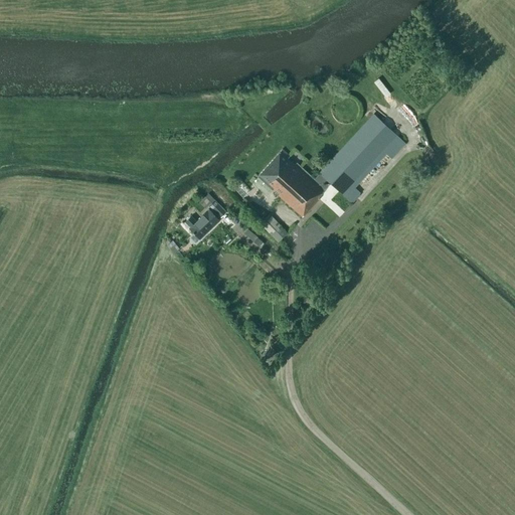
[(331,183),(352,202),(360,194),(359,193),(405,143),(374,114),(315,178),(297,162),(295,165),(288,158),(290,156),(282,149),(258,177),(302,217),(319,198),(318,197),(331,183)]
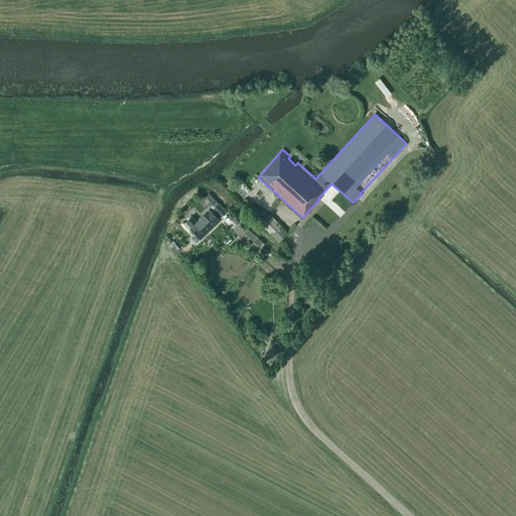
[(242,180),(234,188),(243,198),(251,189),(242,180)]
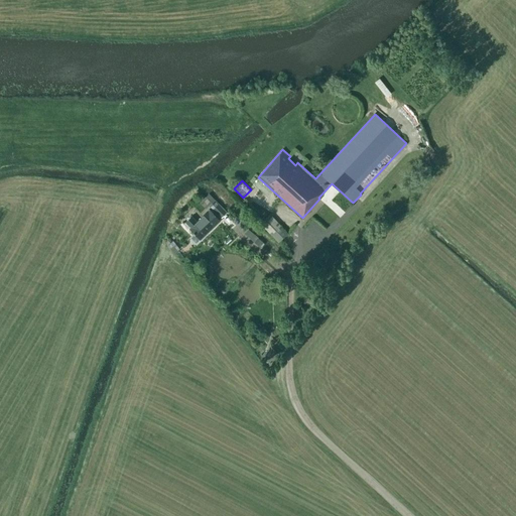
[(205,209),(214,200),(208,194),(200,203),(205,209)]
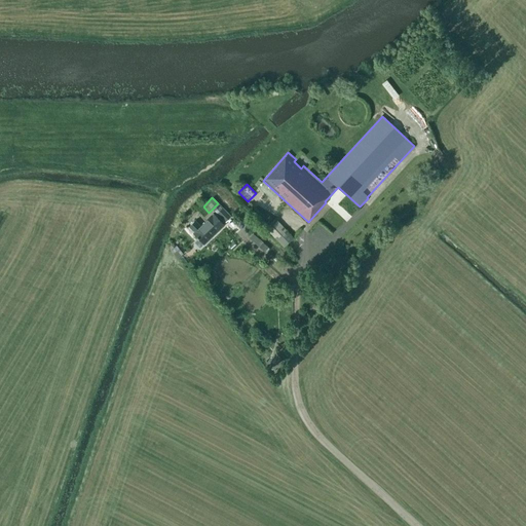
[(224,222),(231,216),(219,203),(213,210),(224,222)]
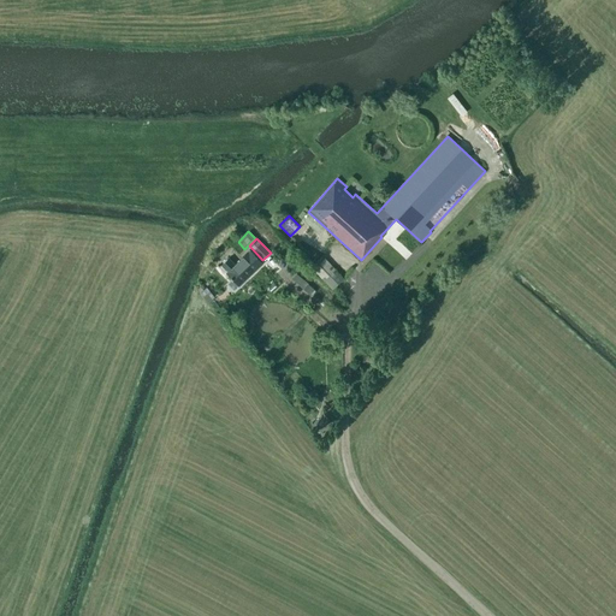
[(226,272),(226,273),(230,277),(230,278),(231,279),(232,279),(238,285),(261,264),(249,250),(235,265),(227,258),(220,265),(226,272)]
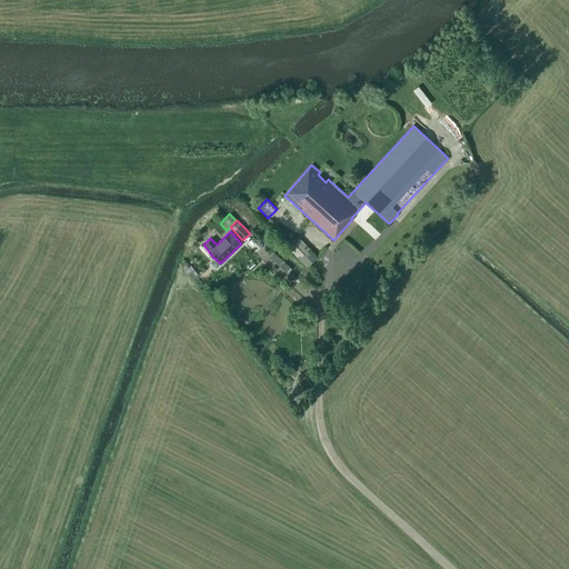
[(306,267),(317,257),(298,237),(288,247),(306,267)]
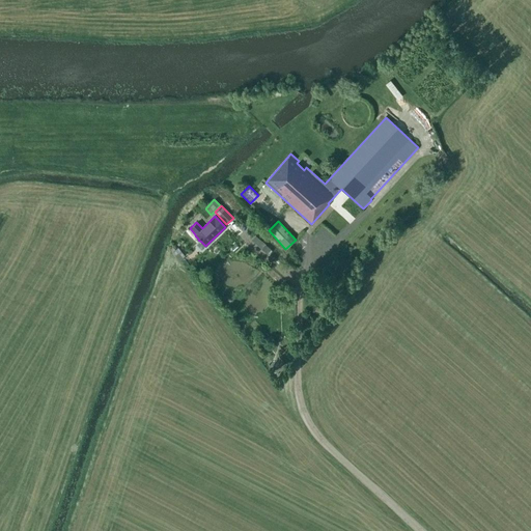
[(263,252),(268,247),(254,234),(250,240),(263,252)]
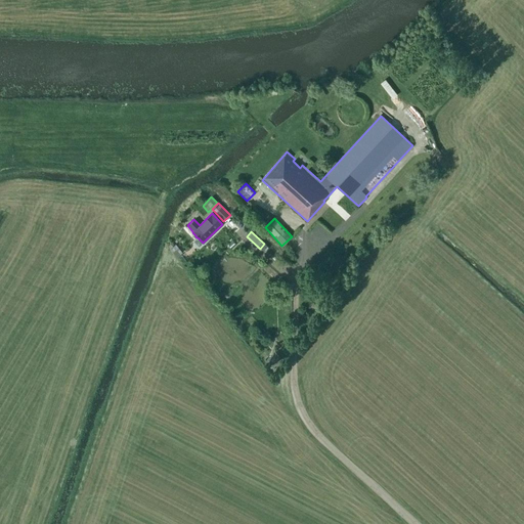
[(274,352),(266,360),(273,368),(281,360),(274,352)]
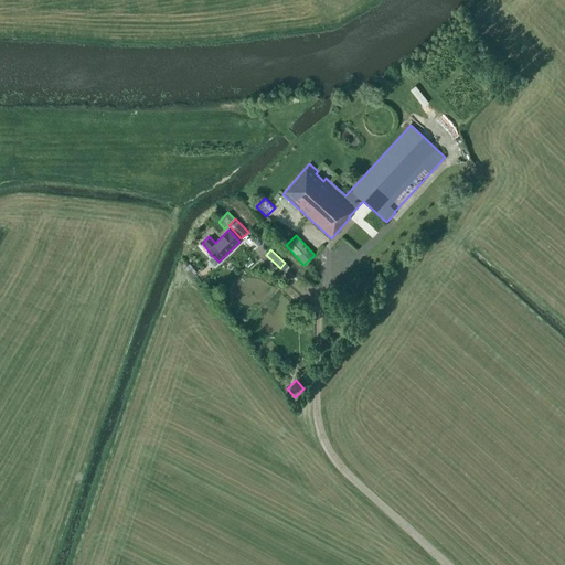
All buildings are outlined.
